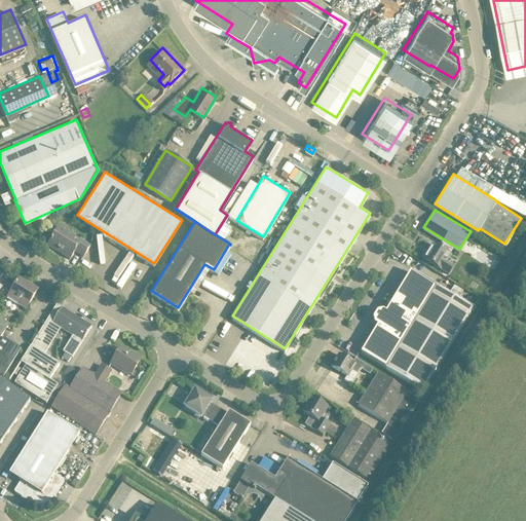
[(47,242),(70,255),(74,247),(83,253),(89,243),(59,223),(47,242)]
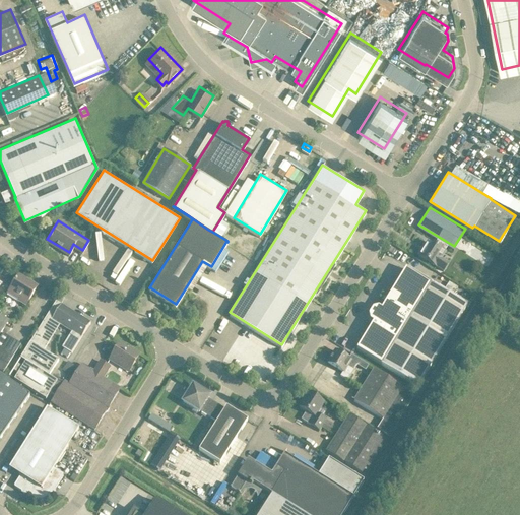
[(445,248),(428,238),(418,252),(436,263),(443,267),(448,260),(441,255),(445,248)]
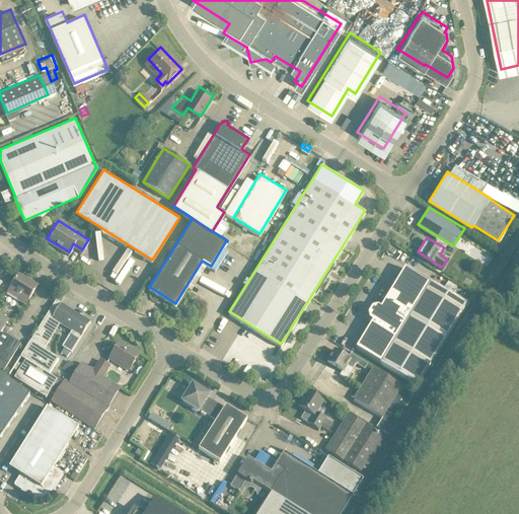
[(466,301),(444,287),(430,279),(429,279),(404,264),(380,304),(377,302),(372,303),(368,310),(369,316),(372,318),(356,345),(380,360),(417,382),(466,301)]
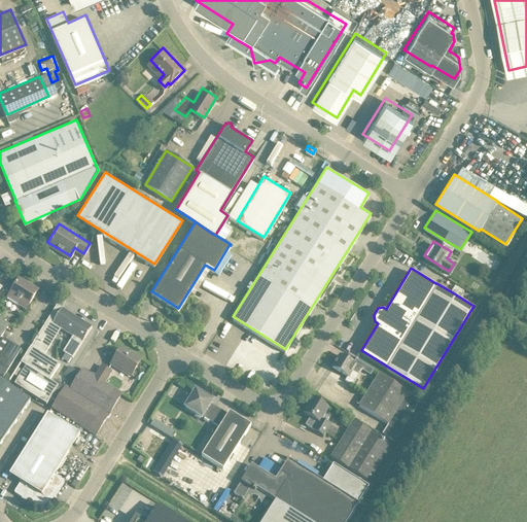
[(26,279),(19,275),(7,293),(26,305),(37,287),(26,280),(26,279)]
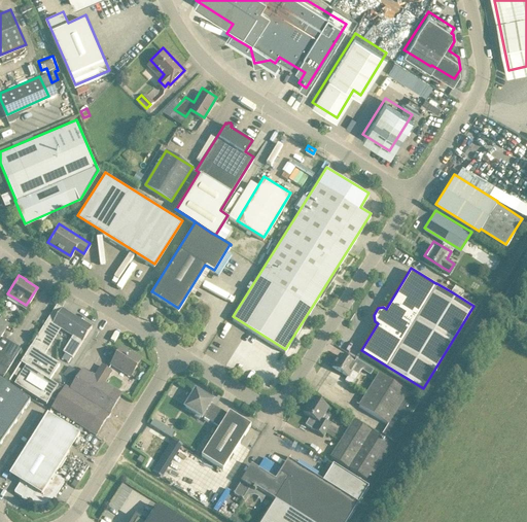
[(9,377),(14,380),(26,361),(49,377),(60,360),(43,350),(60,323),(73,332),(63,348),(65,350),(71,354),(72,354),(92,323),(92,322),(91,323),(62,306),(63,305),(62,304),(57,301),(9,377)]
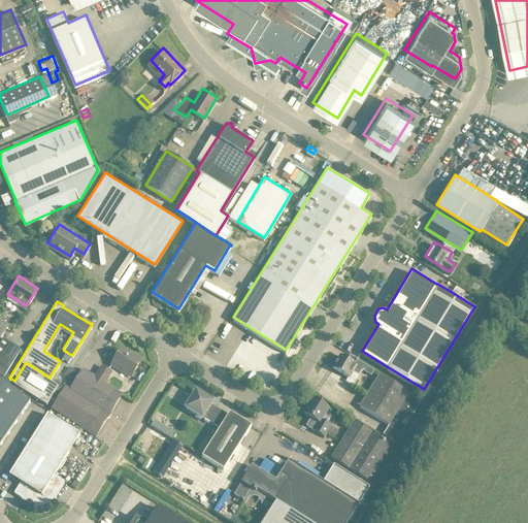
[(0,372),(3,374),(21,346),(1,333),(8,321),(0,316),(0,372)]
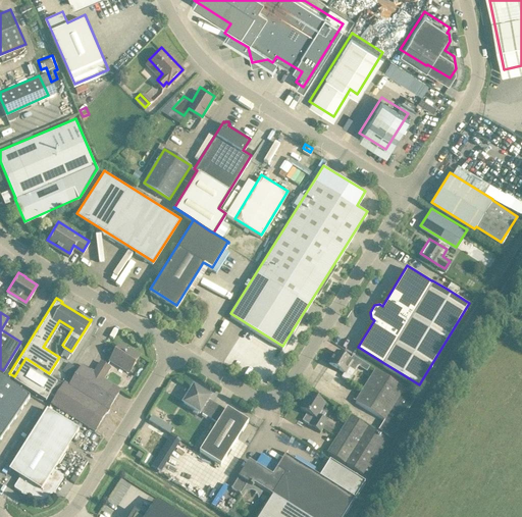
[(129,369),(140,352),(133,348),(132,349),(119,342),(110,357),(129,369)]
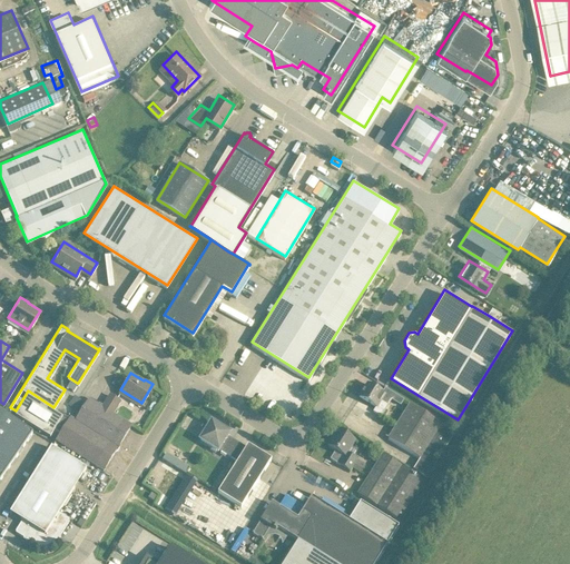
[(70,378),(67,383),(74,388),(77,383),(70,378)]
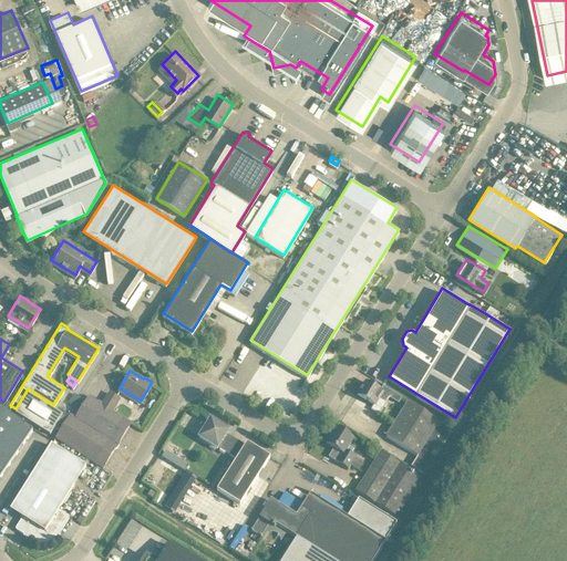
[(379,409),(389,393),(366,377),(357,391),(373,401),(371,405),(379,409)]
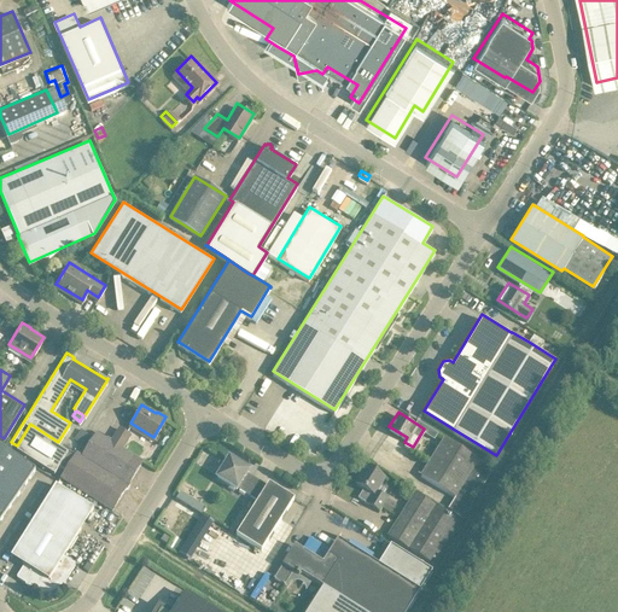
[(17,446),(54,470),(68,448),(58,442),(30,424),(17,446)]
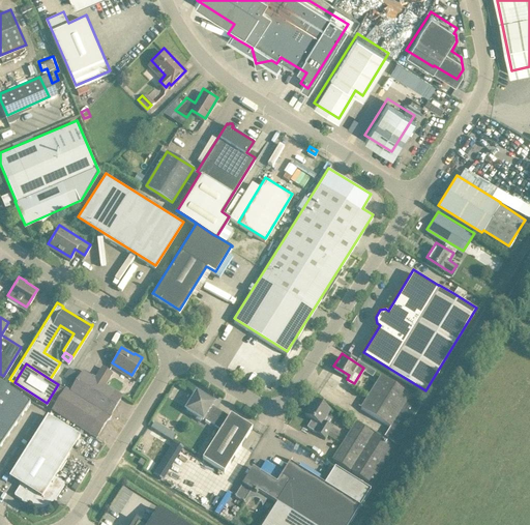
[(101,363),(95,375),(105,381),(112,370),(101,363)]
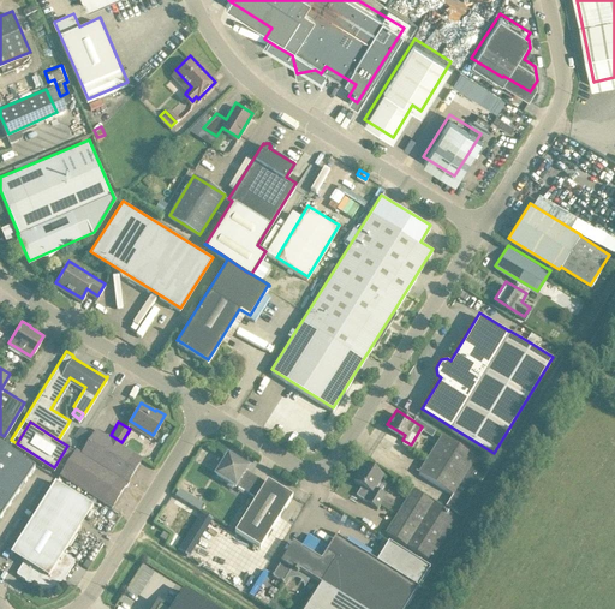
[(142,455),(121,442),(111,435),(96,427),(82,449),(76,446),(60,471),(112,503),(125,482),(126,482),(129,478),(129,477),(129,476),(142,455)]
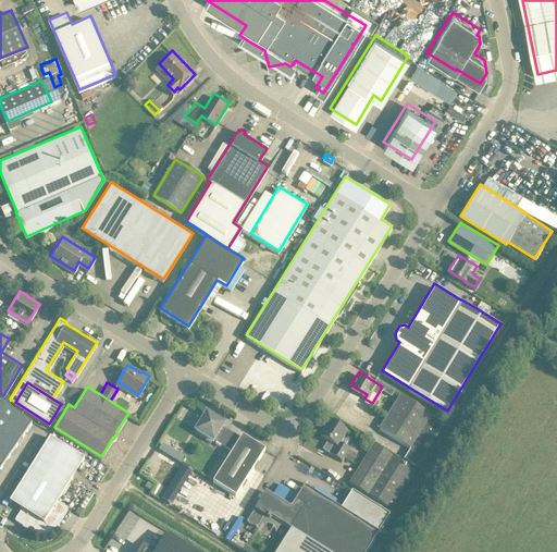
[(444,419),(400,392),(379,426),(410,445),(404,455),(417,464),(444,419)]
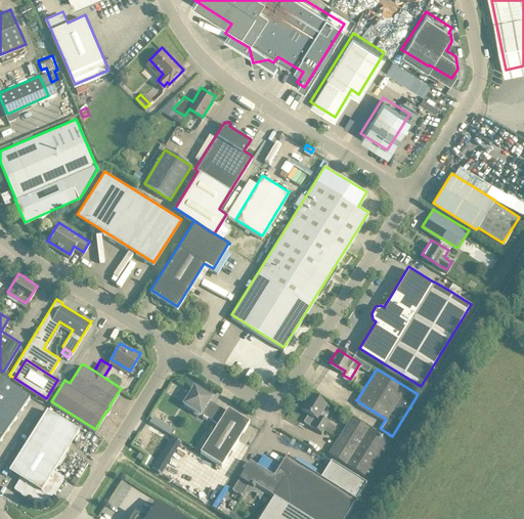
[(0,385),(0,405),(15,417),(30,395),(5,379),(0,385)]
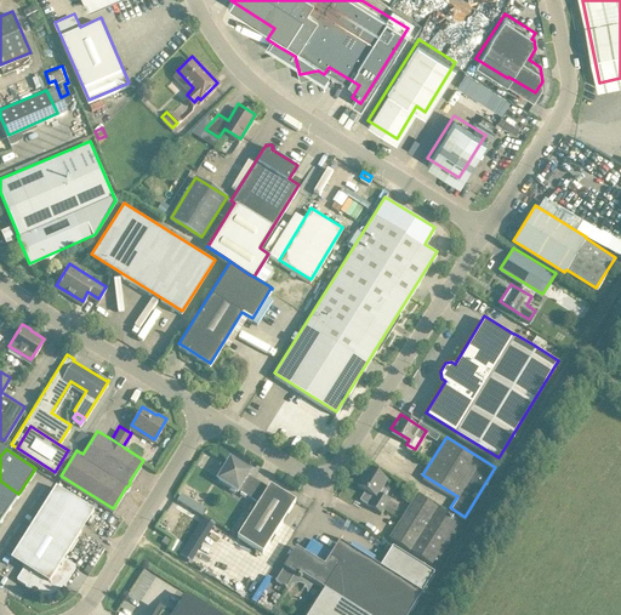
[(228,460),(218,476),(238,488),(238,487),(258,499),(268,484),(248,471),(250,468),(231,456),(228,460)]
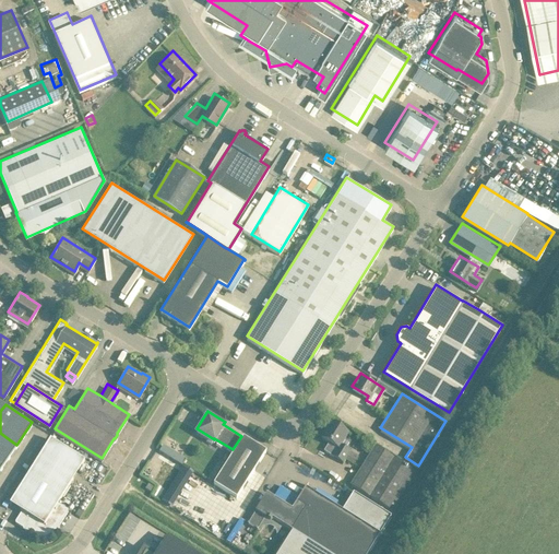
[(348,429),(331,419),(322,434),(329,438),(323,447),(343,459),(349,447),(341,441),(348,429)]
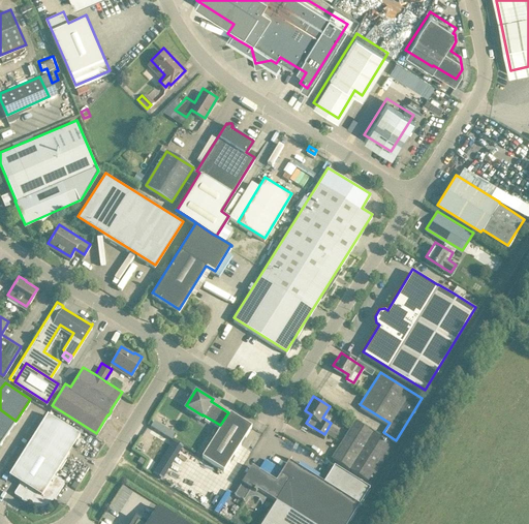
[(0,425),(8,431),(16,421),(0,409),(0,425)]
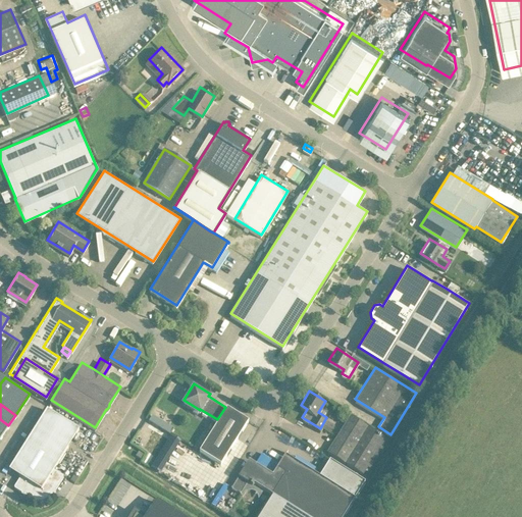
[(217,419),(199,448),(220,462),(248,418),(226,404),(225,407),(217,419)]
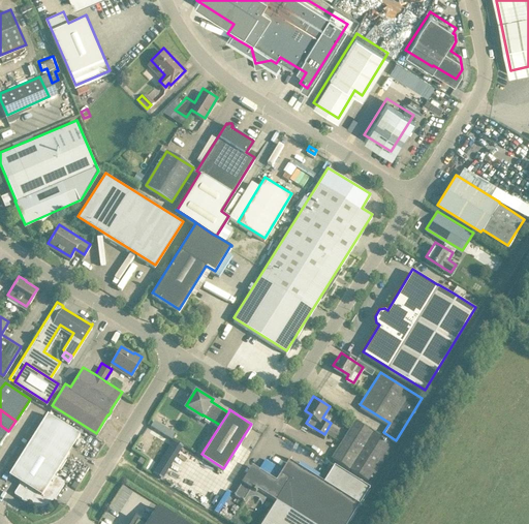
[(21,481),(14,489),(14,490),(14,491),(16,492),(21,495),(22,495),(23,495),(24,495),(27,497),(27,498),(27,499),(28,499),(35,504),(37,505),(38,505),(39,505),(40,505),(41,505),(42,505),(44,505),(45,505),(47,504),(48,504),(49,503),(50,502),(51,502),(51,501),(52,500),(53,499),(53,498),(53,497),(52,496),(54,493),(55,493),(56,493),(57,492),(64,481),(64,480),(64,479),(55,472),(80,432),(48,411),(9,473),(21,481)]
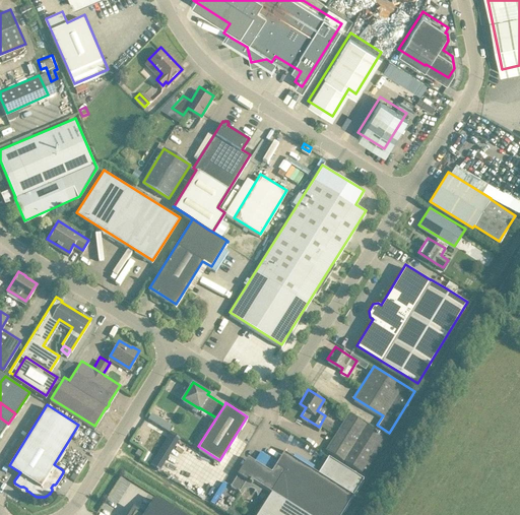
[(148,414),(147,415),(148,416),(169,429),(173,424),(151,409),(148,414)]
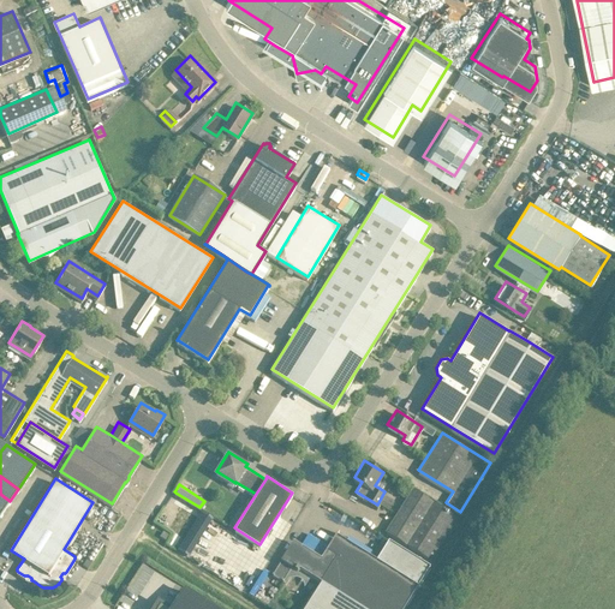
[(453,513),(412,487),(386,529),(406,542),(427,555),(453,513)]
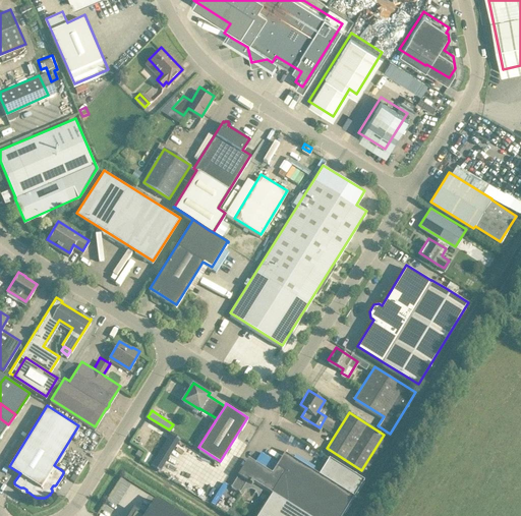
[(293,456),(285,451),(284,451),(276,463),(272,471),(248,456),(230,484),(239,491),(247,478),(259,486),(261,484),(272,492),(255,515),(340,515),(354,494),(364,477),(329,456),(319,472),(293,456)]
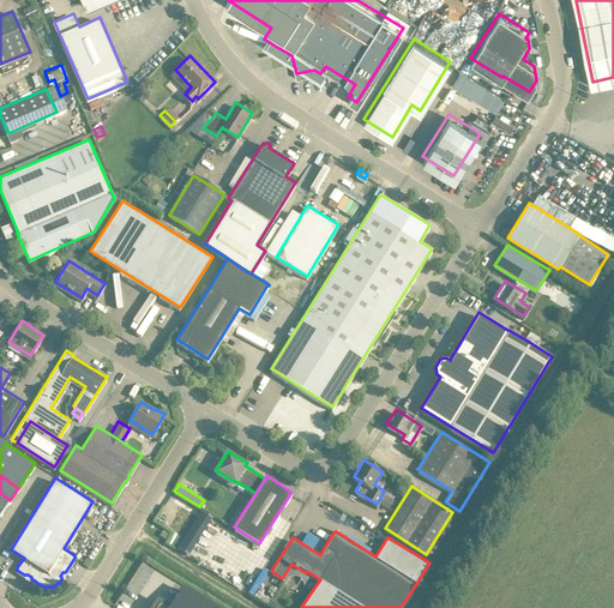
[(218,607),(184,587),(173,605),(170,607),(160,601),(155,607),(218,607)]
